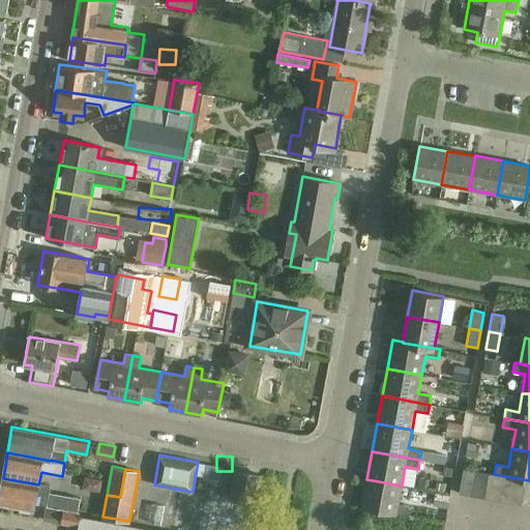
[(475,471),(463,469),(459,493),(471,496),(475,471)]
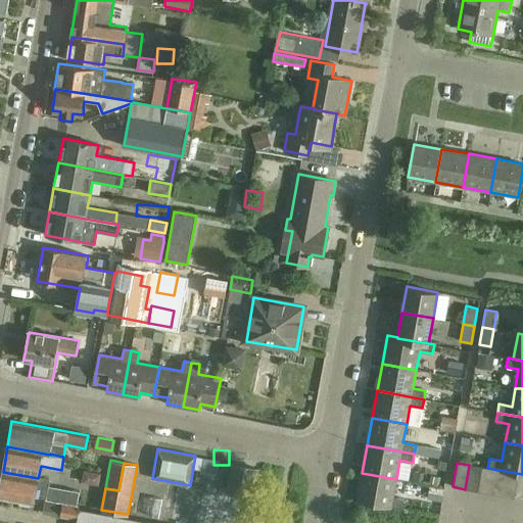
[(252,497),(257,469),(231,464),(226,493),(252,497)]
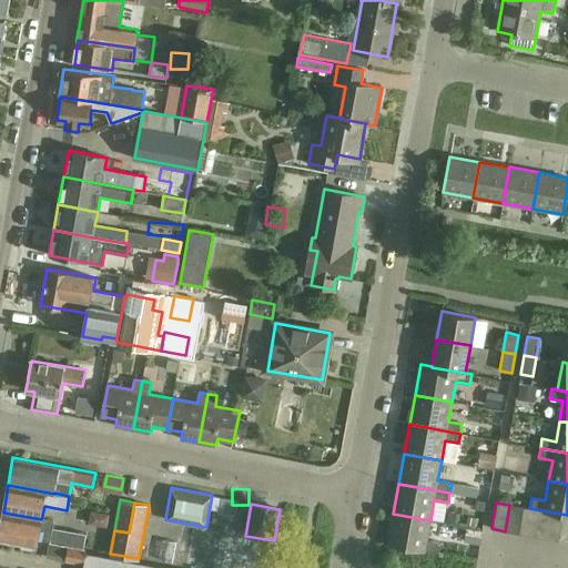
[(518,534),(523,507),(509,505),(505,531),(518,534)]
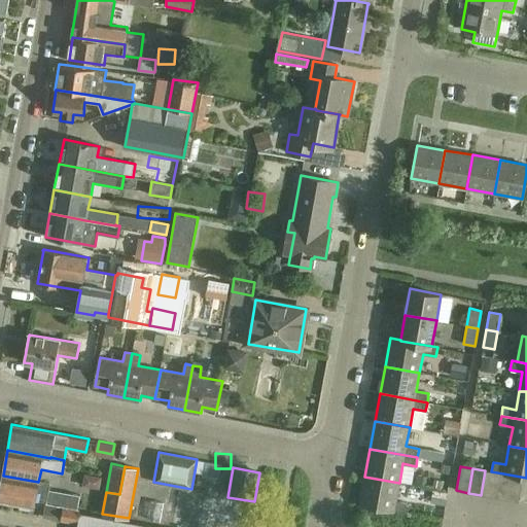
[(493,497),(497,472),(485,470),(481,495),(493,497)]
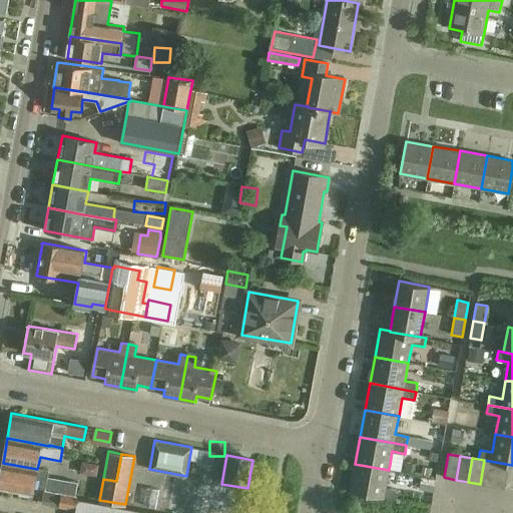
[(96,475),(98,463),(82,460),(79,472),(96,475)]
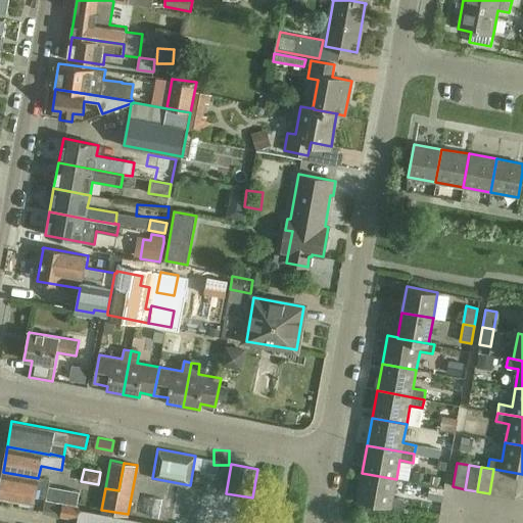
[(502,495),(507,472),(493,469),(489,493),(502,495)]
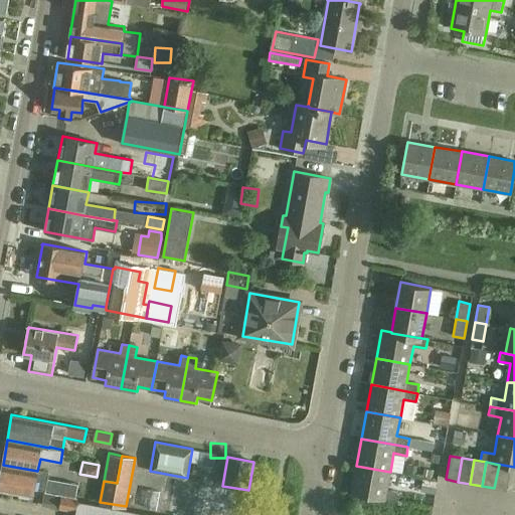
[(45,490),(47,478),(48,473),(37,471),(3,465),(0,478),(0,489),(32,496),(34,488),(45,490)]
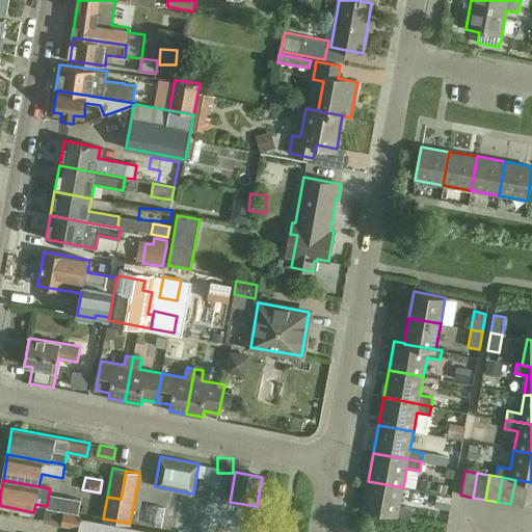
[(523,507),(528,482),(515,480),(510,504),(523,507)]
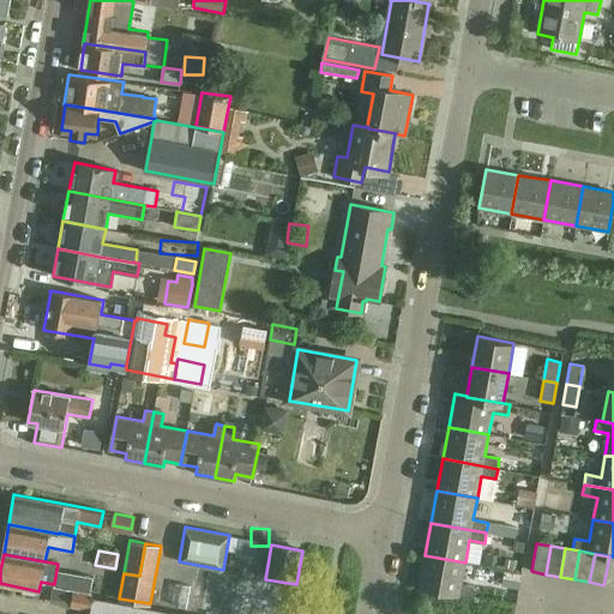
[(465,563),(425,555),(419,588),(459,595),(459,594),(474,597),(476,587),(461,584),(465,563)]
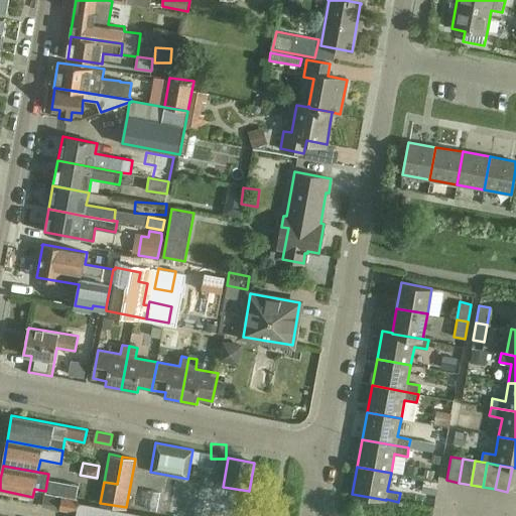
[(77,484),(47,479),(45,491),(45,492),(75,497),(77,484)]
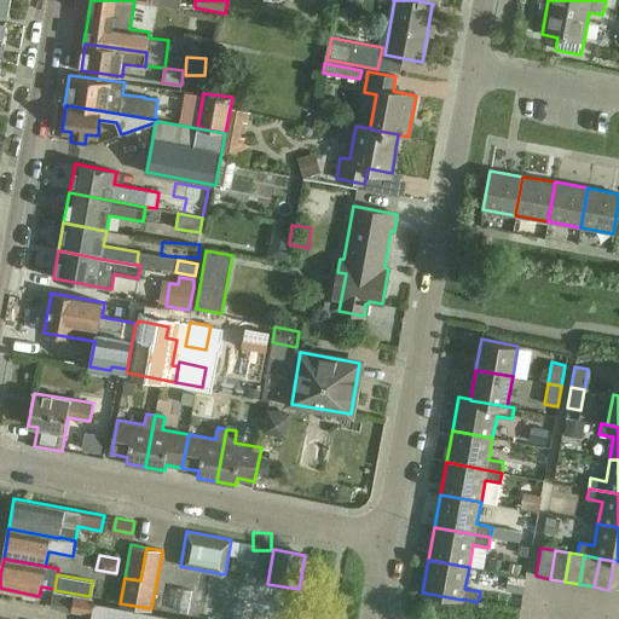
[(74,596),(71,608),(71,611),(90,614),(93,600),(74,596)]
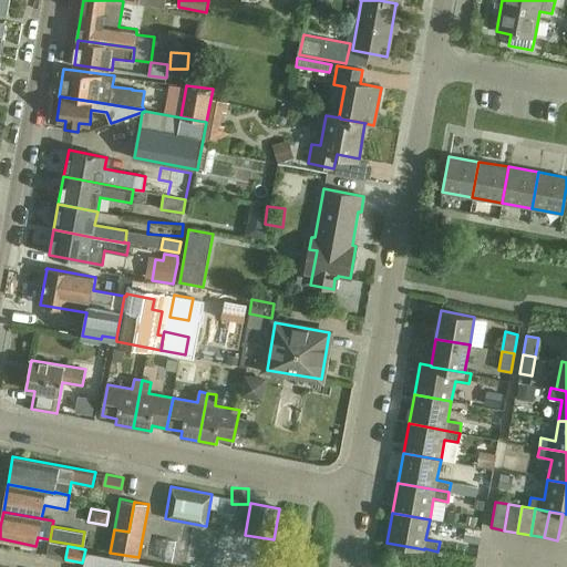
[(85,550),(82,566),(114,566),(116,557),(85,550)]
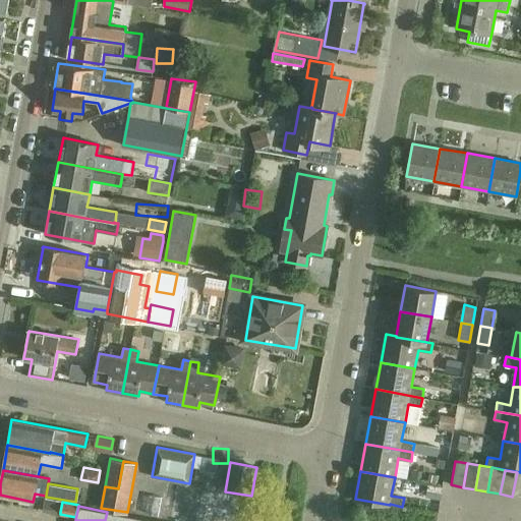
[(107,512),(105,520),(117,520),(119,514),(107,512)]
